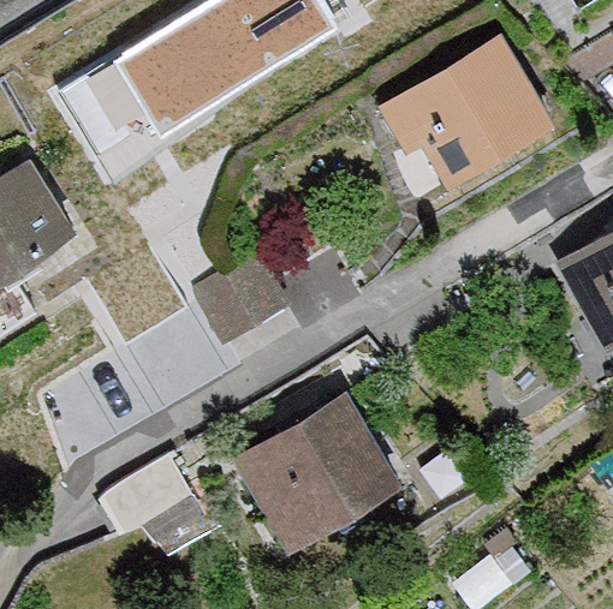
[(338,0),(198,0),(95,65),(123,107),(146,93),(164,123),(345,10),(338,0)]
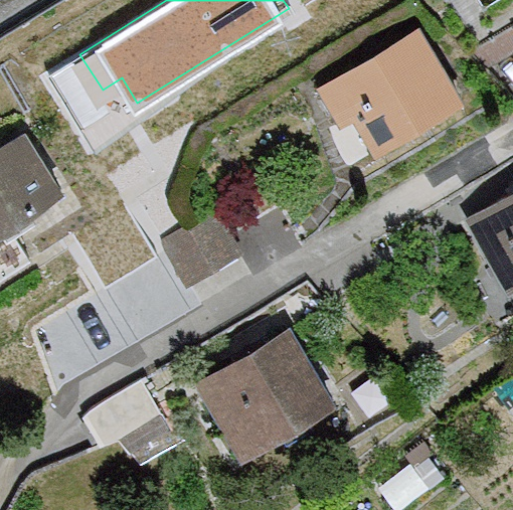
[(315,89),(356,166),(464,108),(422,31),(315,89)]
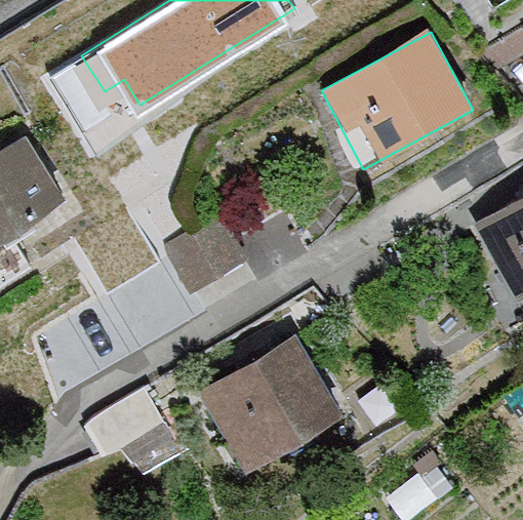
[(0,149),(0,239),(66,197),(25,133),(0,149)]
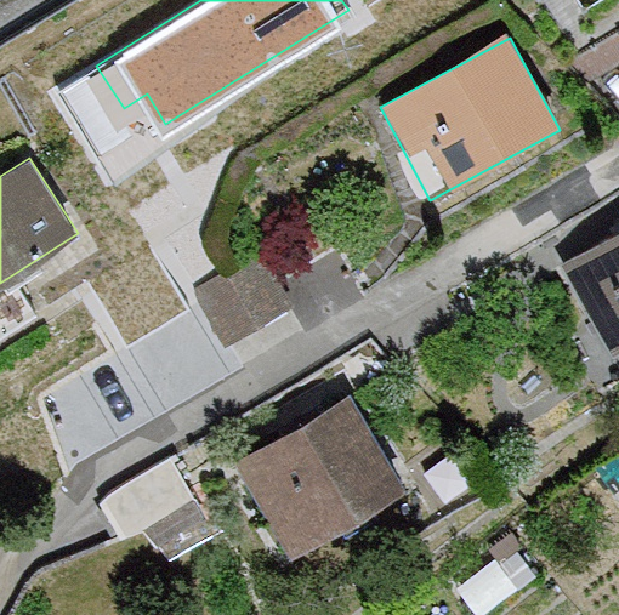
[(618,233),(561,267),(615,360),(618,358),(618,233)]
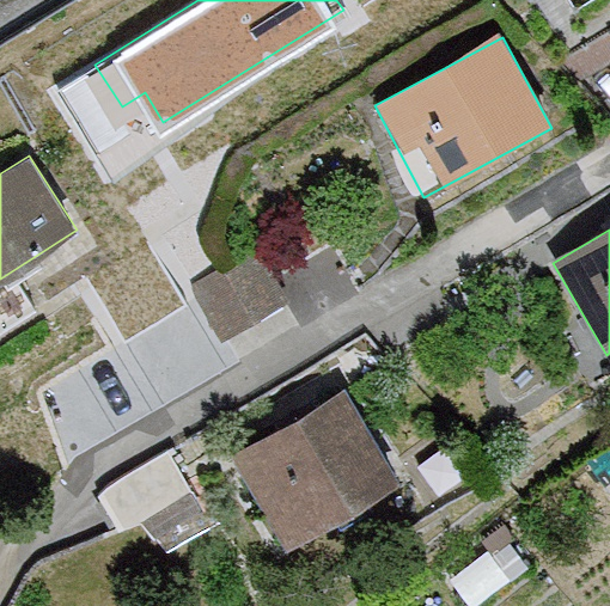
[(311,312),(370,292),(348,231),(211,279),(227,324),(305,297),(311,312)]
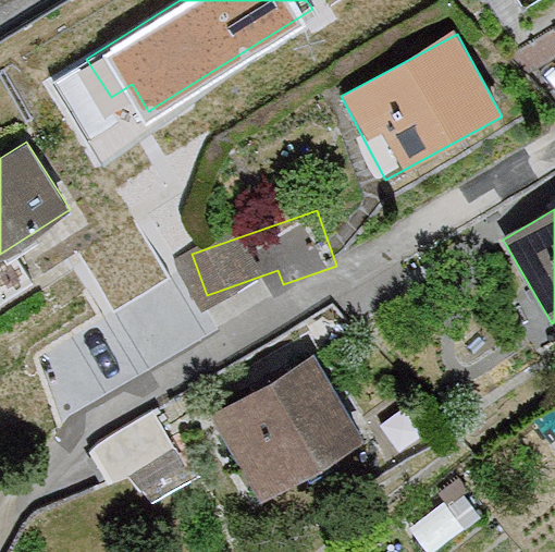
[(206,417),(260,514),(370,452),(316,355),(206,417)]
